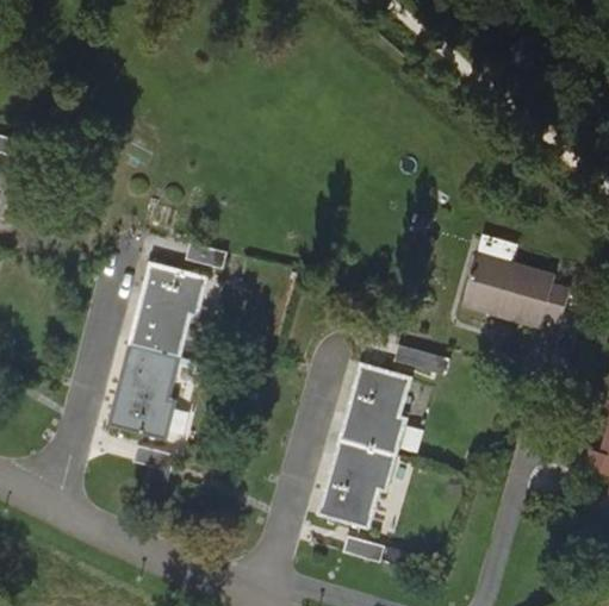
[(0,151),(28,158),(32,143),(0,133),(0,151)]
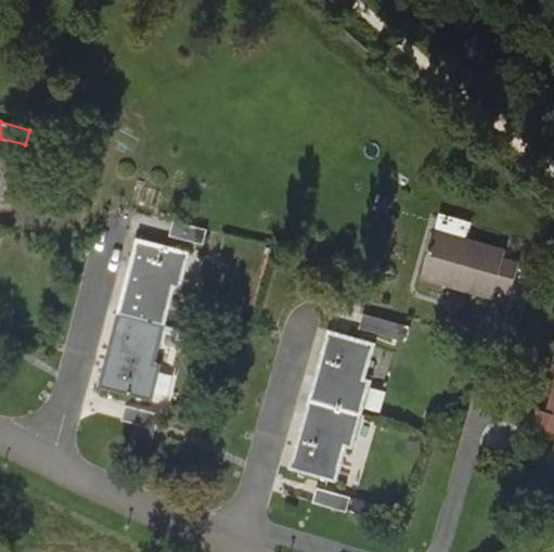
[(206,229),(174,219),(168,235),(202,245),(206,229)]
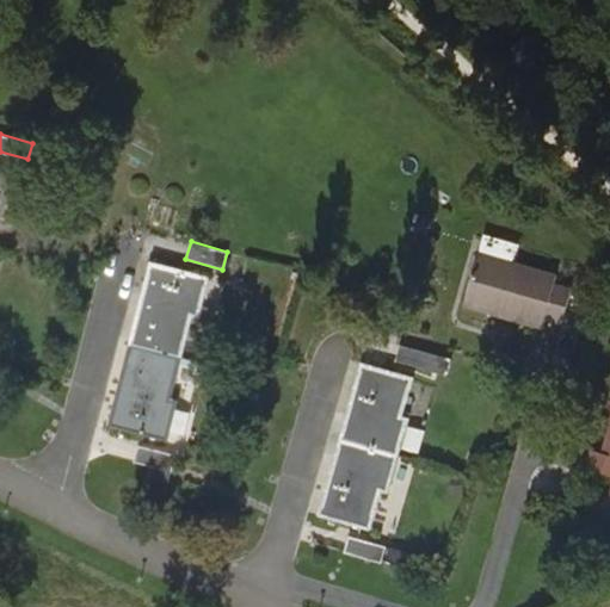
[(541,320),(559,324),(570,289),(552,283),(554,276),(476,253),(462,307),(538,328),(541,320)]
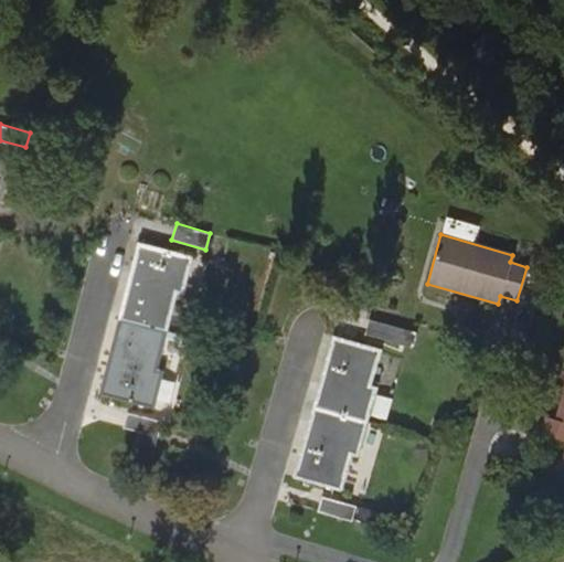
[(177,292),(183,294),(193,255),(138,242),(98,393),(153,409),(163,372),(157,370),(177,292)]
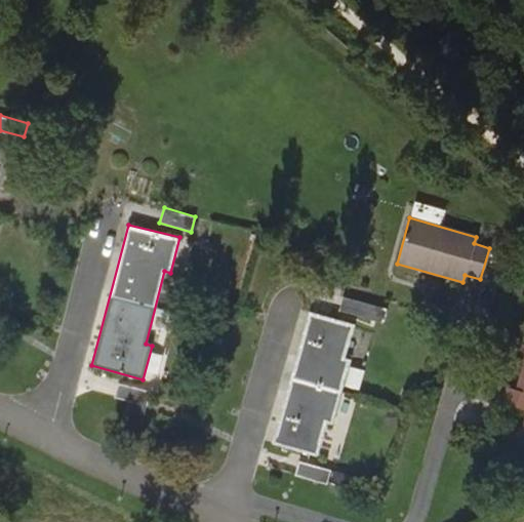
[(387,307),(344,294),(338,311),(376,321),(381,322),(387,307)]
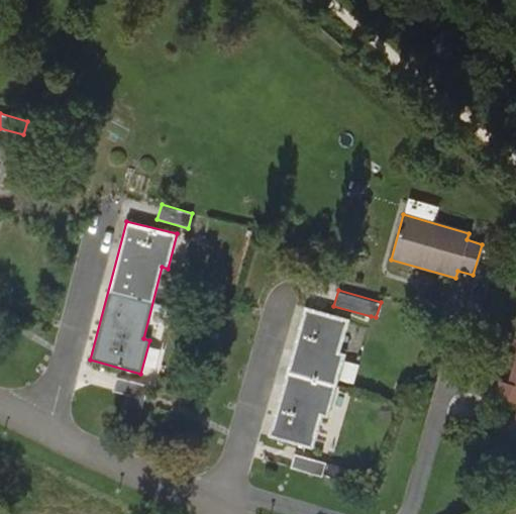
[(345,353),(340,351),(348,320),(304,307),(269,435),(313,448),(322,416),(328,417),(336,386),(345,353)]
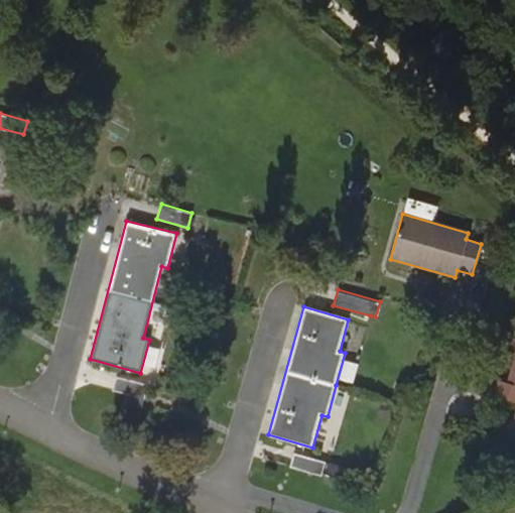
[(514,358),(507,383),(497,380),(492,395),(514,401),(514,358)]
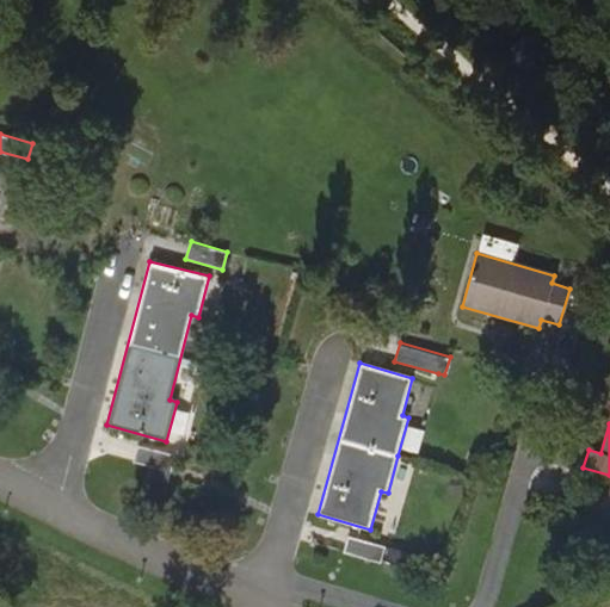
[(136,444),(131,460),(168,471),(174,456),(136,444)]
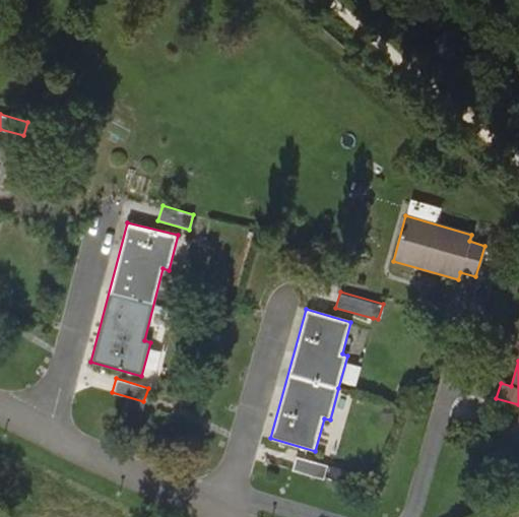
[(327,465),(296,456),(292,470),(323,479),(324,475),(327,465)]
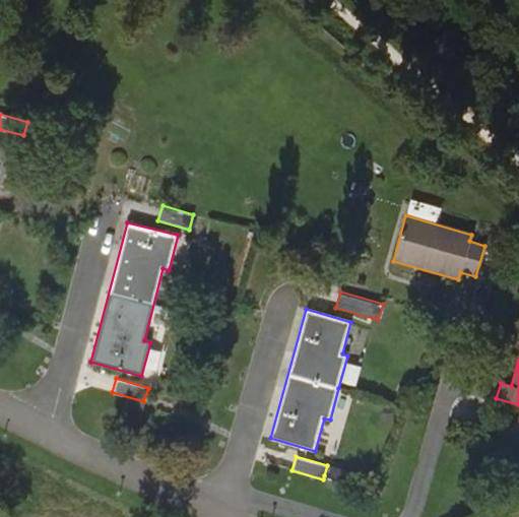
All buildings are outlined.
